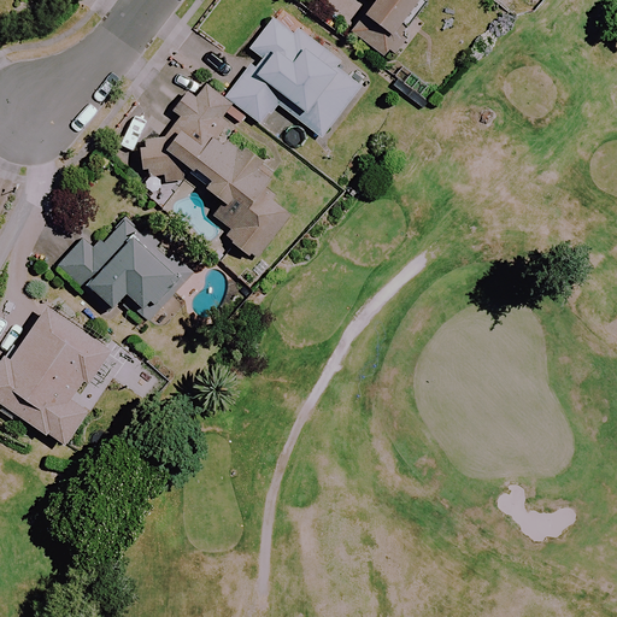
[(428,0),(368,0),(375,5),(366,17),(400,40),(428,0)]
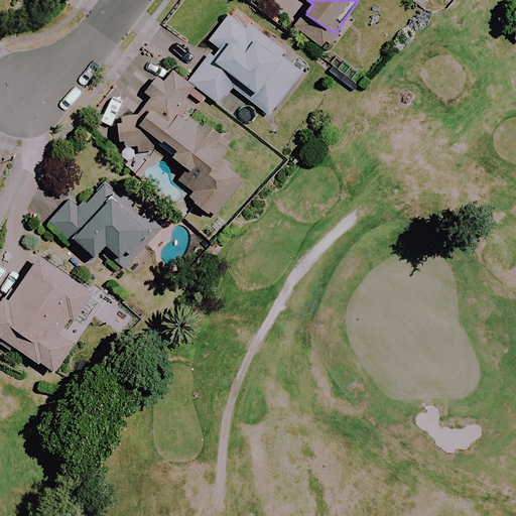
[(283,58),(288,51),(245,18),(242,22),(231,13),(210,41),(216,46),(189,82),(219,104),(231,87),(271,117),(304,75),(283,58)]
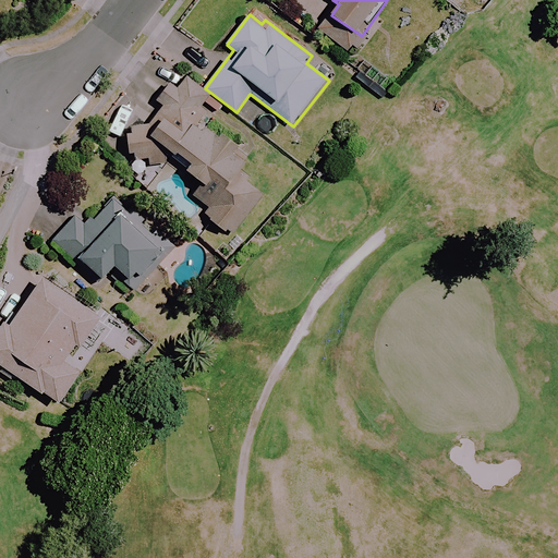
[(128,133),(130,152),(143,164),(146,159),(156,169),(171,154),(172,155),(204,185),(191,199),(229,235),(266,198),(237,169),(249,157),(232,141),(238,135),(179,79),(157,100),(166,108),(146,129),(138,121),(128,133)]
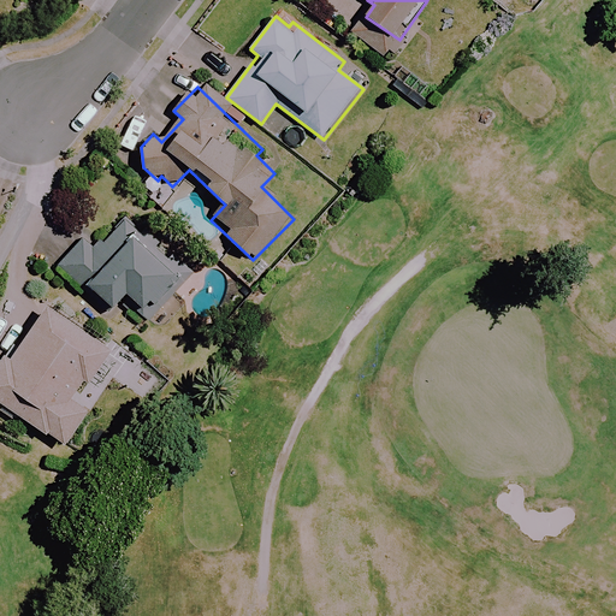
[(110,313),(116,307),(134,323),(142,313),(163,331),(185,304),(175,295),(196,271),(159,238),(157,242),(128,217),(98,250),(83,238),(58,267),(110,313)]
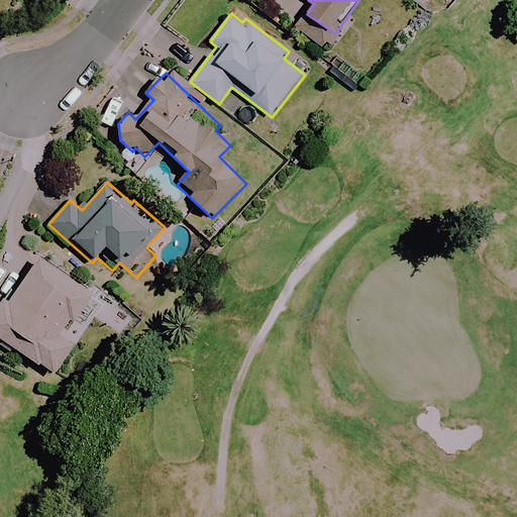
[(5,299),(0,306),(0,346),(12,354),(16,348),(56,375),(77,343),(67,336),(95,295),(38,257),(16,291),(12,289),(5,299)]
